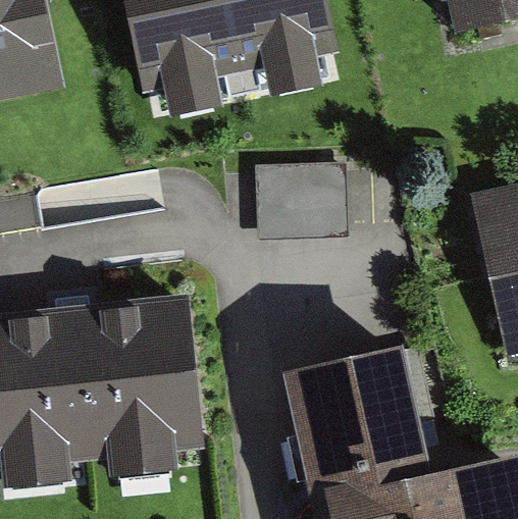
[(0,118),(67,106),(45,0),(0,0),(0,118)]
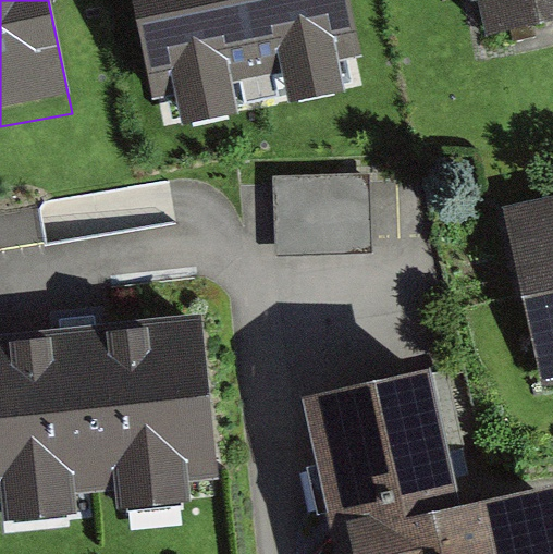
[(344,0),(126,0),(155,143),(365,102),(344,0)]
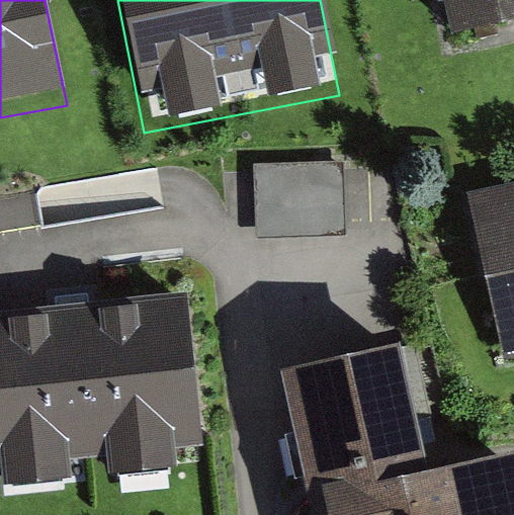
[(513,0),(448,0),(456,36),(513,24),(513,0)]
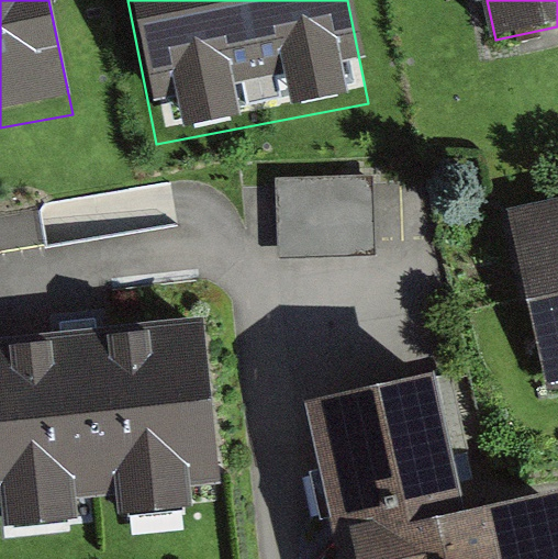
[(276,257),(375,255),(372,174),(274,177),(276,257)]
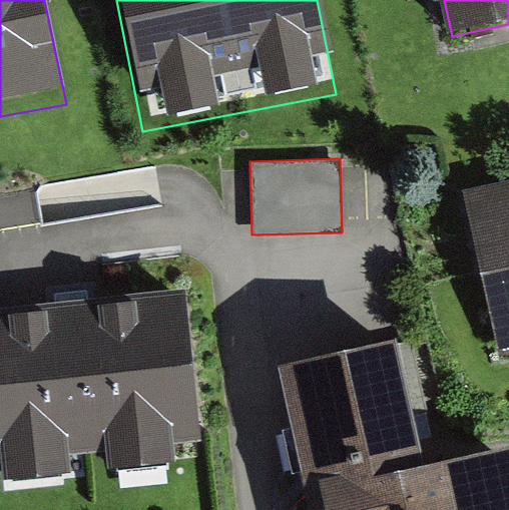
[(508,184),(480,191),(508,320),(508,184)]
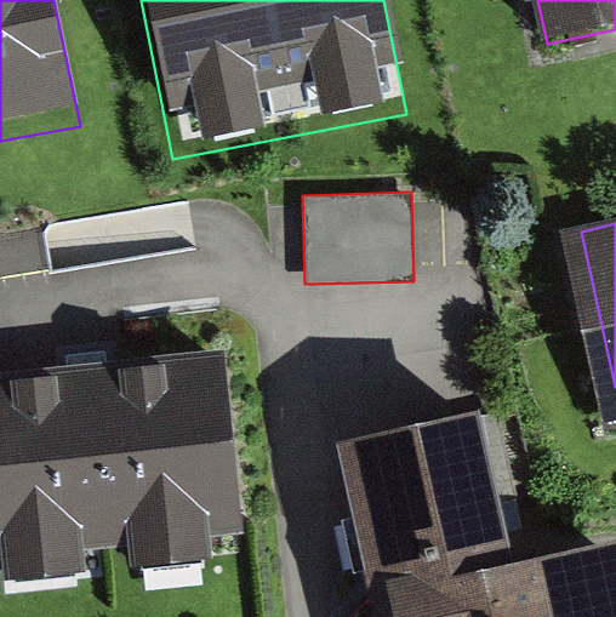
[(0,556),(241,531),(223,352),(0,376),(0,556)]
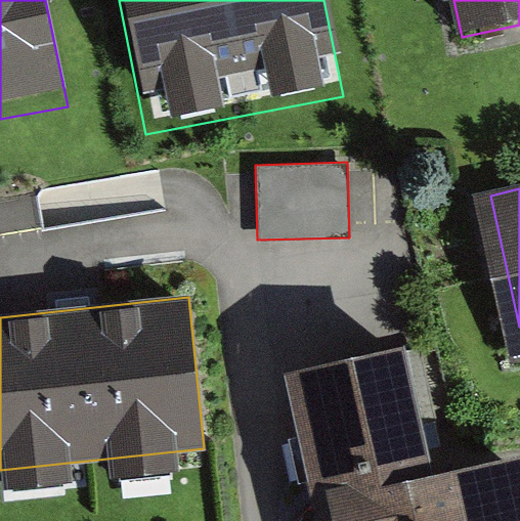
[(407,327),(282,355),(318,520),(519,520),(519,460),(514,432),(435,449),(407,327)]
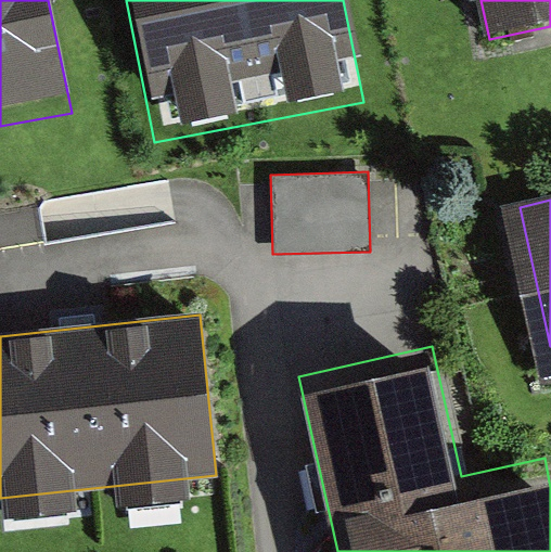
All buildings are outlined.
